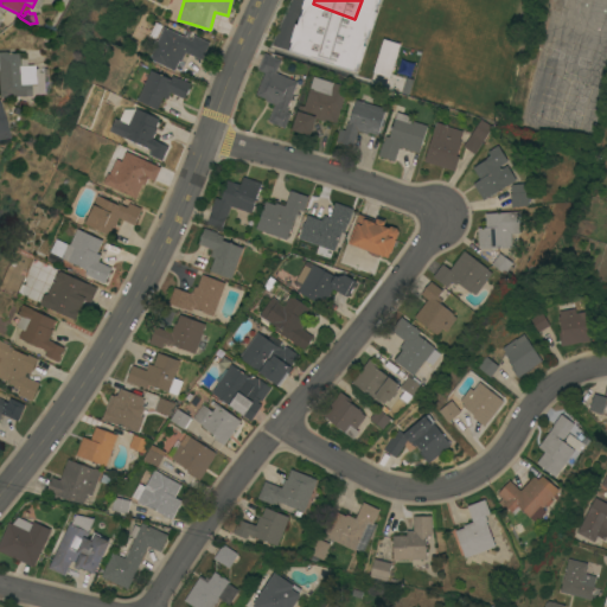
[(276,38),(289,8),(306,16),(293,45),(276,38)]
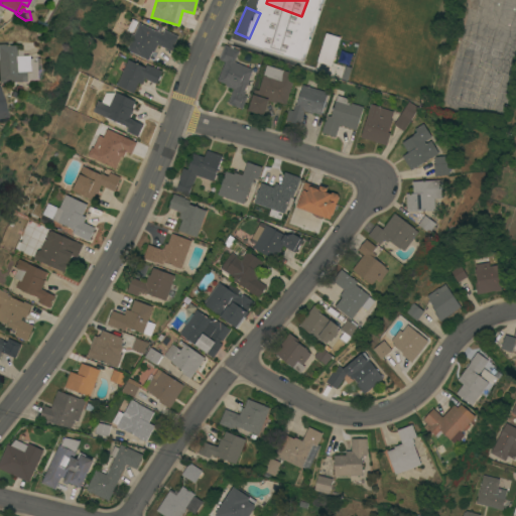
[(261,14),(274,20),(263,44),(250,38),(261,14)]
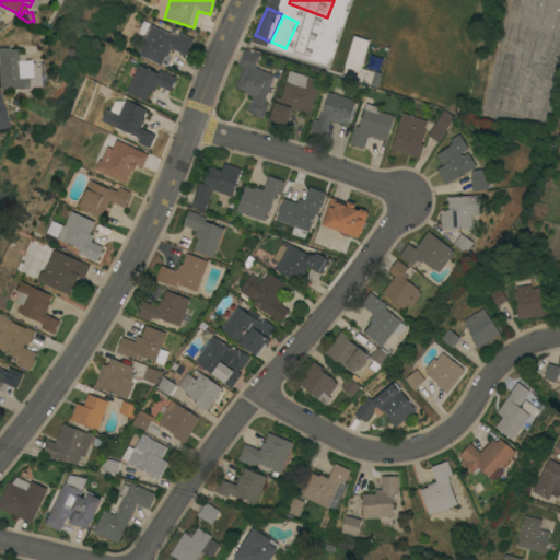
[(176,36),(178,31),(193,38),(186,54),(171,47),(166,56),(165,55),(161,65),(137,54),(150,24),(176,36)]
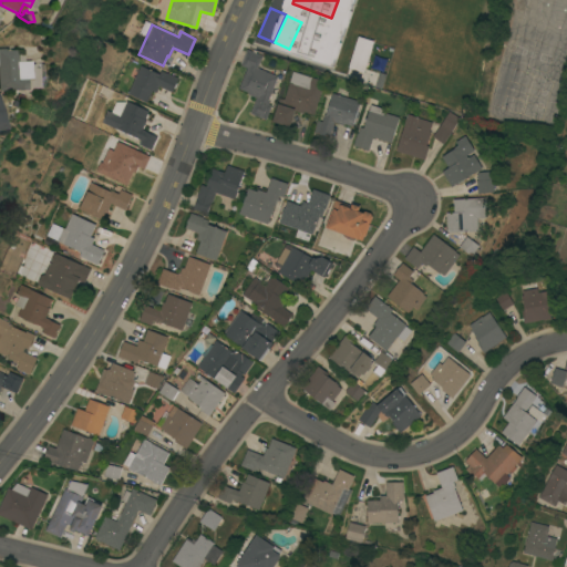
[(313,28),(329,34),(317,61),(322,63),(319,69),(315,66),(316,64),(301,58),(313,28)]
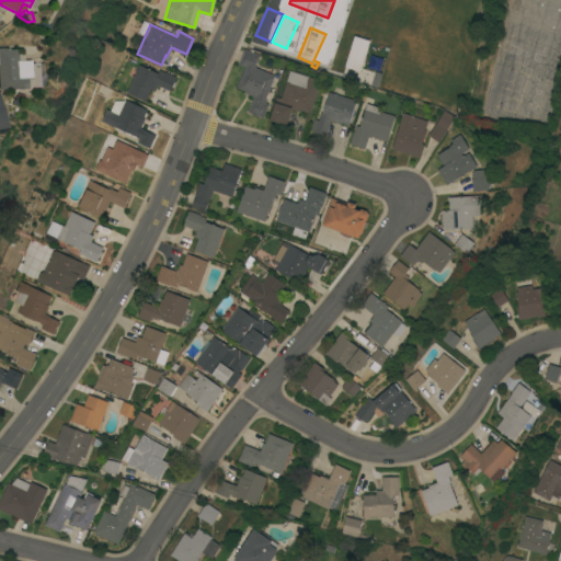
[(359,71),(366,39),(350,36),(344,68),(359,71)]
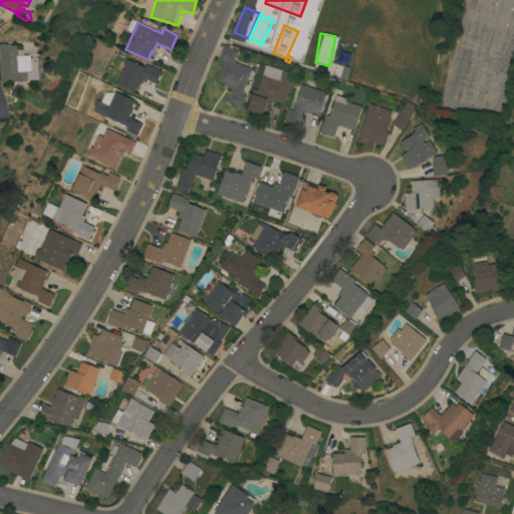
[(0,43),(6,43),(6,44),(12,44),(13,55),(24,54),(25,57),(34,57),(35,78),(21,78),(21,80),(0,80),(0,43)]
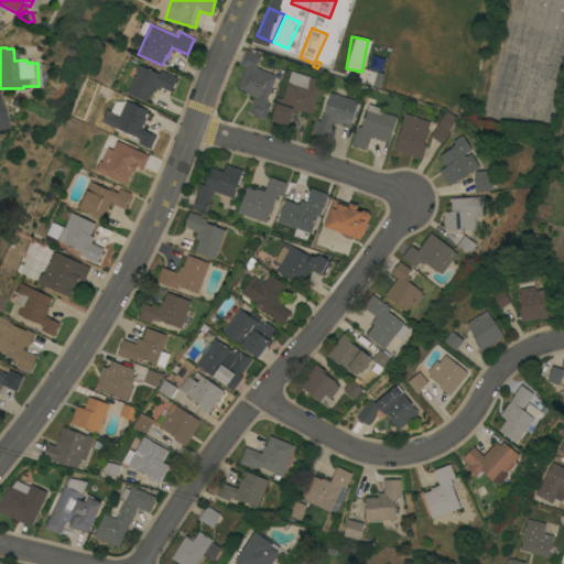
[(260,54),(256,67),(277,75),(267,99),(268,100),(267,102),(270,104),(264,118),(248,111),(255,96),(246,93),(247,91),(237,87),(246,66),(239,64),(245,49),(260,54)]
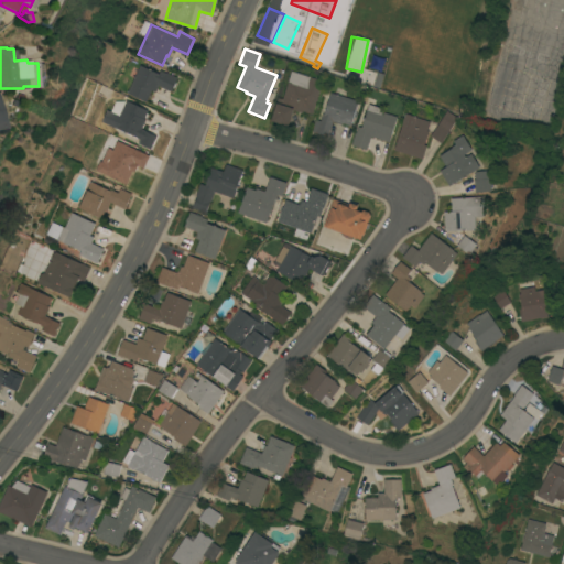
[(139,64),(159,73),(160,69),(165,72),(177,76),(171,90),(158,85),(154,91),(151,89),(145,100),(127,93),(139,64)]
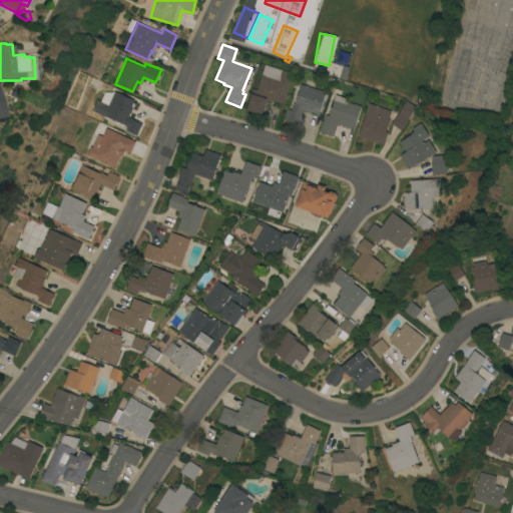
[(293,72),(284,103),(275,100),(275,101),(266,99),(262,113),(246,109),(252,88),(258,89),(265,64),(293,72)]
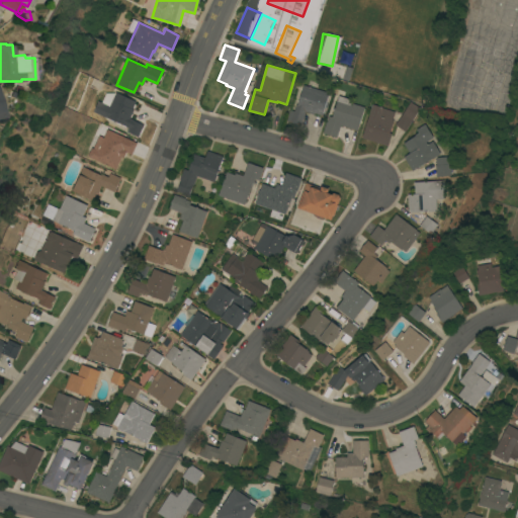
[(328,92),(322,114),(314,112),(313,113),(305,111),(300,124),(286,120),(289,109),(294,110),(295,104),(297,104),(304,84),(328,92)]
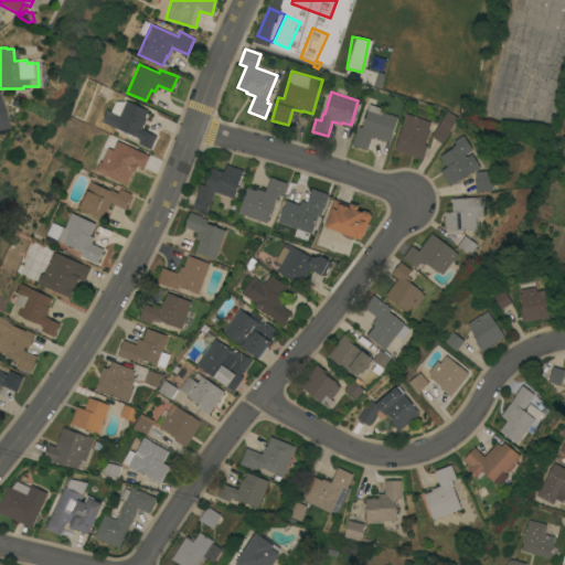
[(148,110),(144,118),(146,119),(141,128),(146,130),(146,131),(156,136),(150,148),(138,142),(139,139),(137,138),(137,137),(102,121),(106,109),(110,110),(115,100),(125,100),(148,110)]
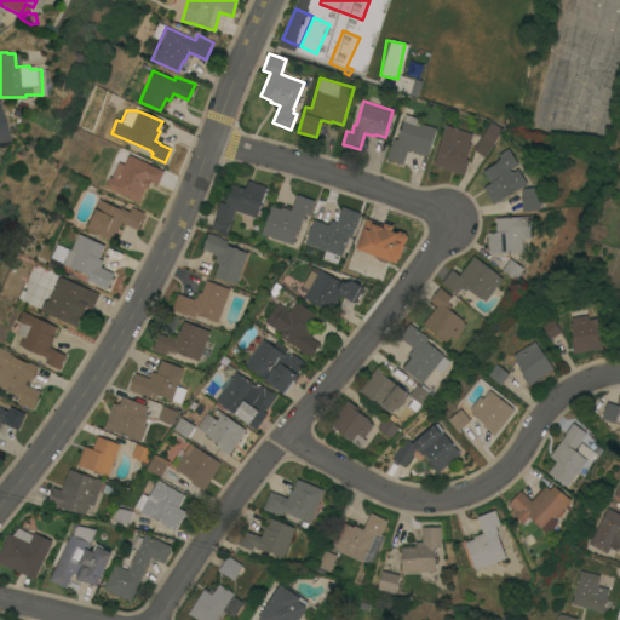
[(385,158),(390,145),(391,145),(392,138),(397,139),(405,114),(420,118),(419,122),(436,127),(428,155),(407,149),(403,164),(385,158)]
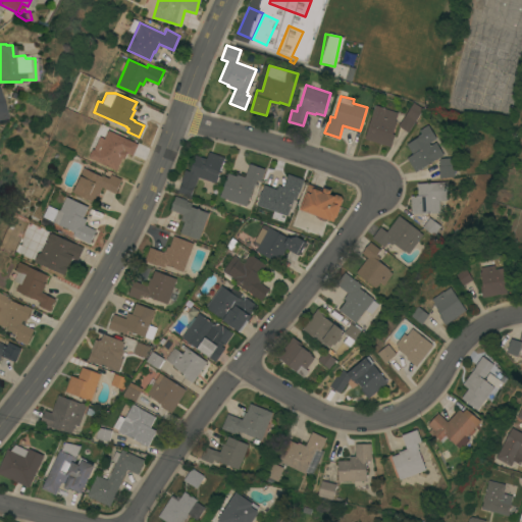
[(413,102),(423,108),(408,132),(398,125),(413,102)]
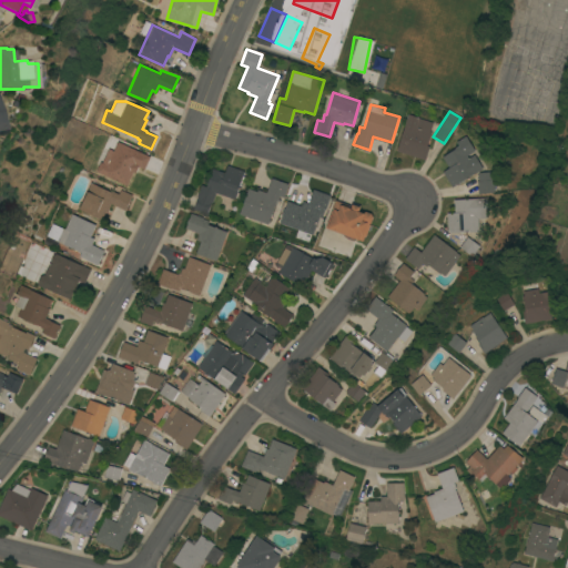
[(407,113),(433,121),(429,131),(430,131),(427,144),(429,145),(425,159),(396,150),(407,113)]
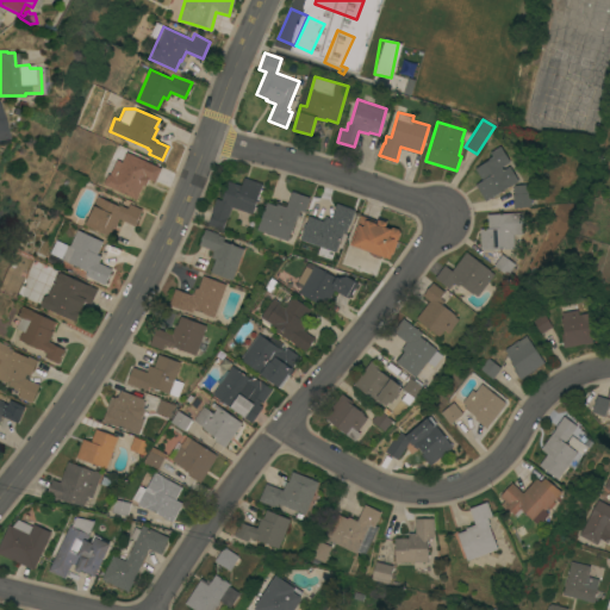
[(485,200),(475,184),(481,179),(474,167),(489,159),(489,157),(492,155),(490,151),(500,144),(510,161),(500,166),(503,169),(509,165),(518,180),(485,200)]
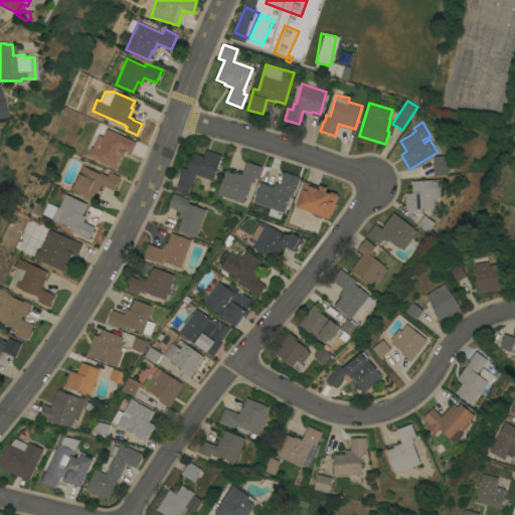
[(86,155),(90,148),(86,146),(93,132),(102,135),(115,141),(117,138),(120,139),(122,135),(137,141),(132,154),(124,150),(116,168),(86,155)]
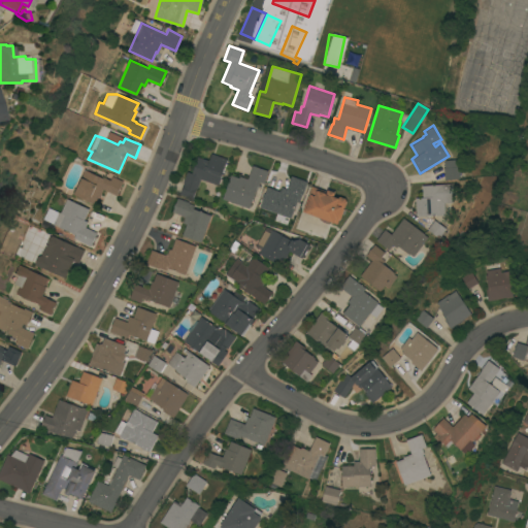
[(227,158),(218,185),(200,178),(197,188),(196,187),(192,198),(180,194),(184,183),(187,171),(192,172),(197,156),(208,160),(211,153),(227,158)]
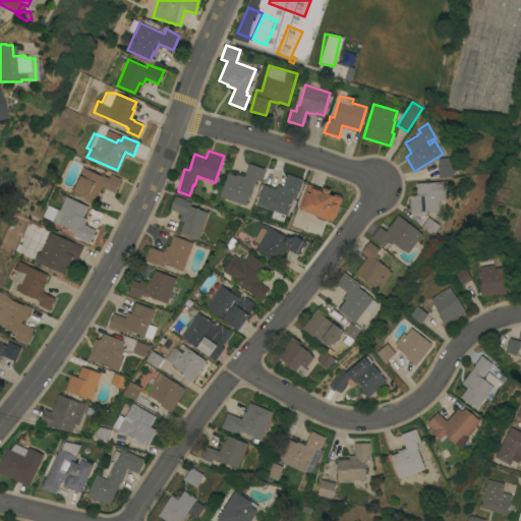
[(450,157),(451,164),(452,164),(454,175),(439,177),(438,165),(439,165),(439,158),(450,157)]
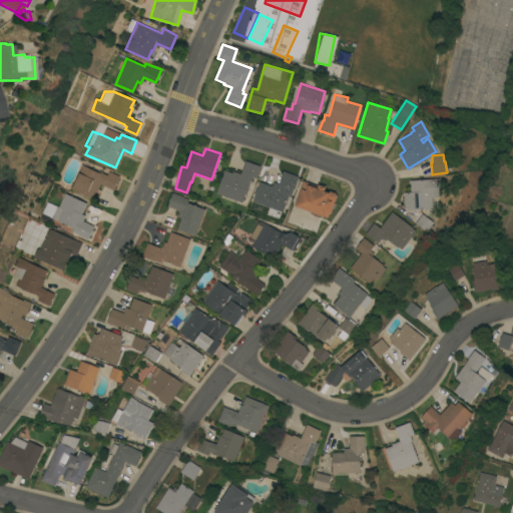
[(215,192),(223,169),(231,172),(232,170),(240,173),(244,160),(261,165),(257,177),(252,176),(249,183),(248,182),(242,201),(215,192)]
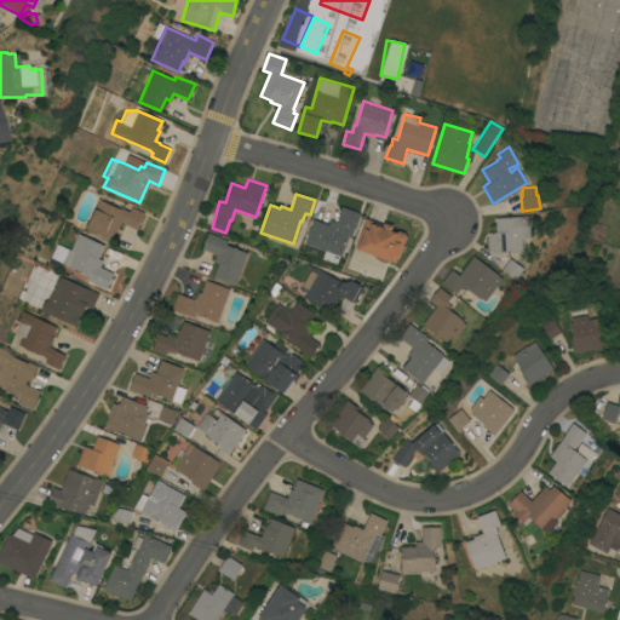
[(98,199),(121,208),(121,207),(130,211),(131,206),(144,212),(137,229),(121,222),(116,230),(115,230),(110,239),(85,228),(98,199)]
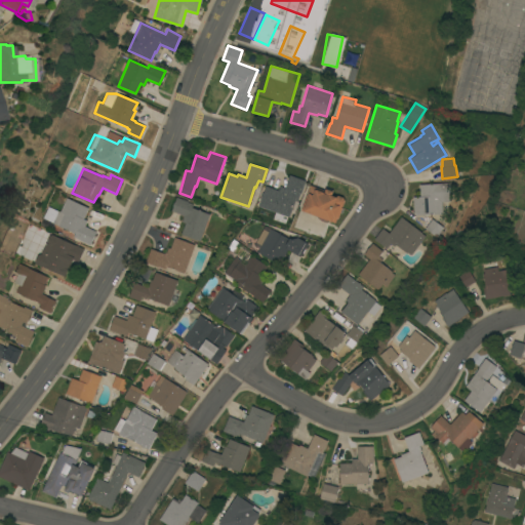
[(258,205),(266,186),(278,190),(279,186),(285,187),(289,174),(306,179),(300,193),(299,193),(297,200),(294,199),(289,216),(258,205)]
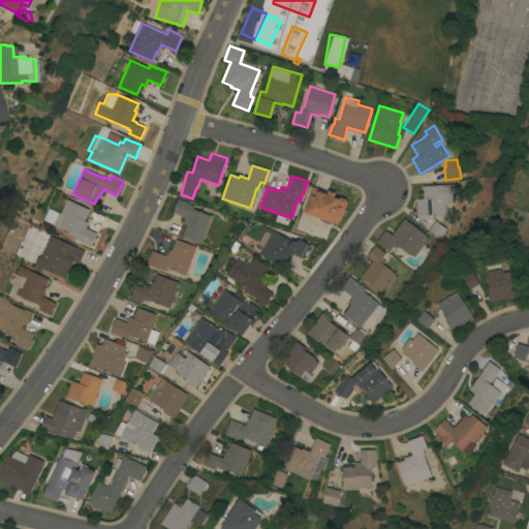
[(453,183),(454,201),(445,203),(446,214),(419,216),(416,214),(416,197),(423,197),(423,185),(453,183)]
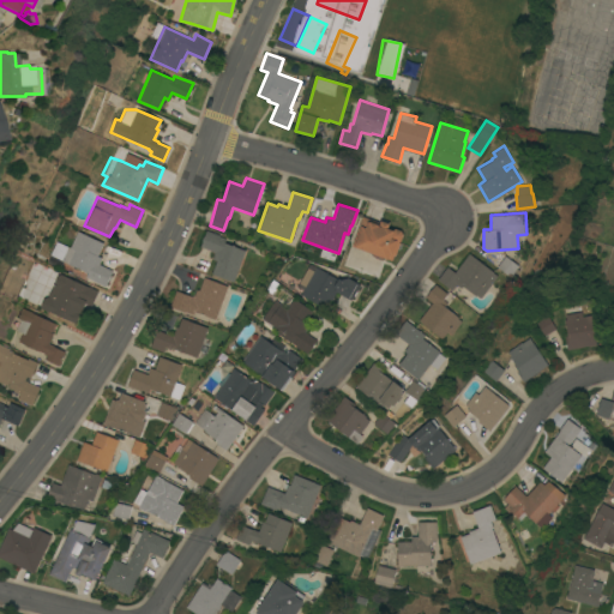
[(362,215),(380,222),(380,220),(390,223),(387,228),(391,229),(395,228),(401,230),(403,234),(401,240),(398,241),(399,241),(396,254),(393,254),(392,259),(384,257),(383,259),(371,256),(372,252),(351,245),(362,215)]
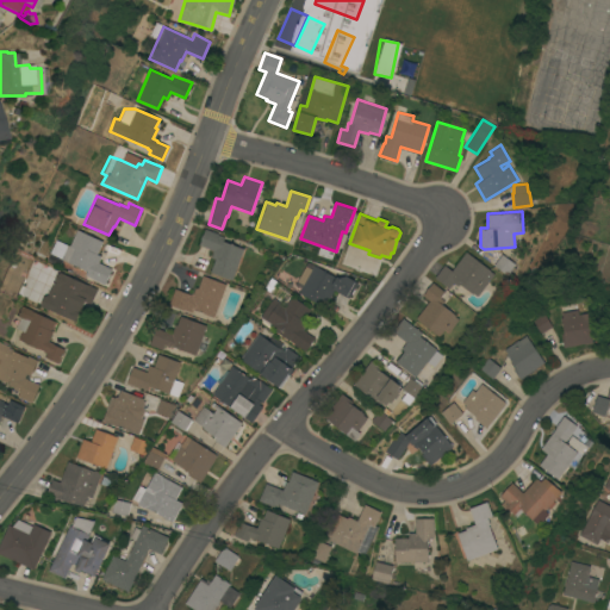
[(231,279),(211,272),(216,257),(211,256),(213,249),(199,244),(205,228),(217,232),(217,234),(224,236),(223,241),(243,248),(231,279)]
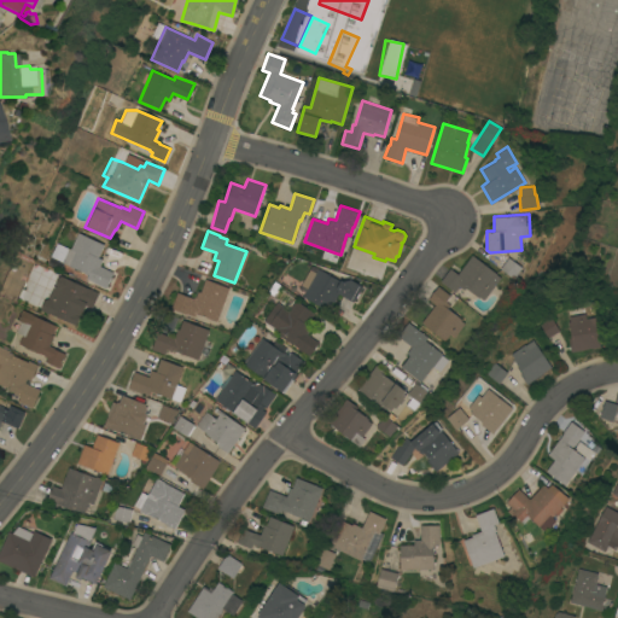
[(104,244),(98,257),(103,258),(99,266),(114,272),(106,287),(86,278),(88,274),(62,262),(68,248),(70,249),(79,232),(104,244)]
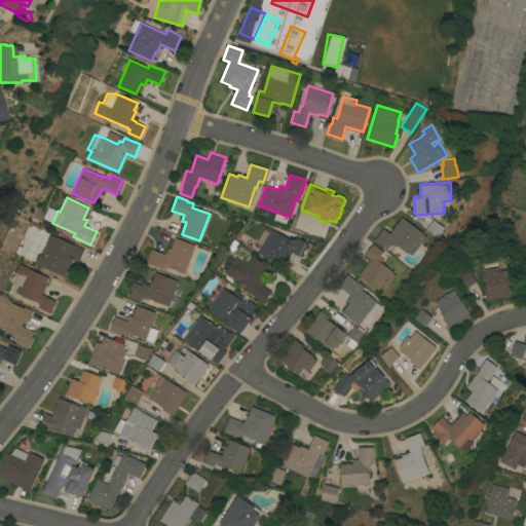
[(426,235),(412,255),(408,252),(408,253),(396,243),(395,246),(390,243),(387,248),(375,238),(383,228),(389,232),(402,217),(426,235)]
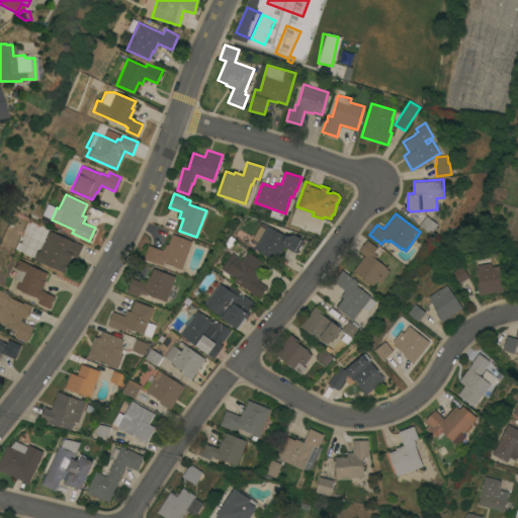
[(437,224),(431,233),(419,225),(426,214),(437,224)]
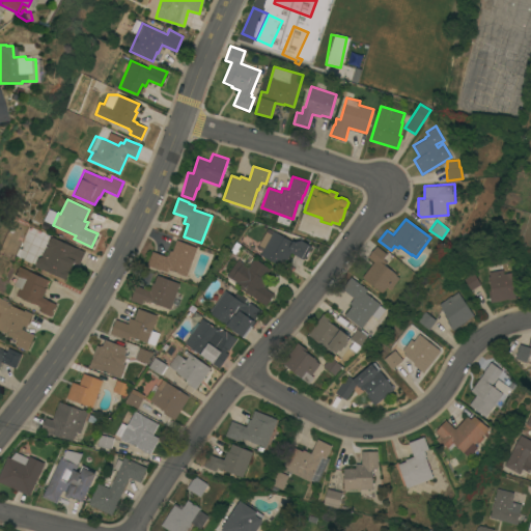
[(263,247),(258,244),(266,230),(272,233),(273,230),(291,241),(292,240),(295,241),(301,240),(308,244),(301,257),(290,251),(282,266),(260,254),(263,247)]
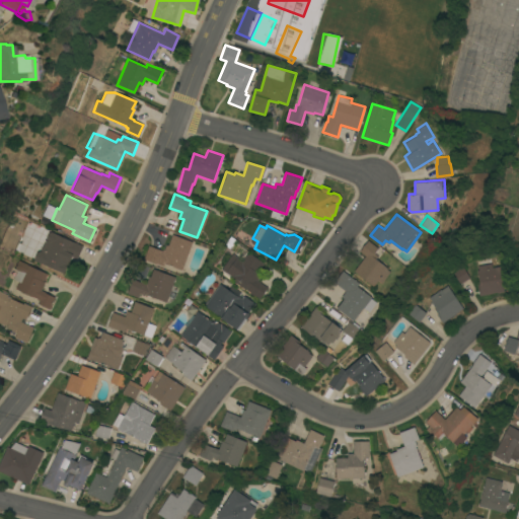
[(83,245),(77,258),(71,255),(64,273),(41,262),(41,263),(34,261),(35,258),(33,258),(36,250),(39,251),(39,250),(36,249),(39,245),(42,246),(45,240),(46,240),(47,239),(46,238),(49,231),(50,232),(51,231),(83,245)]
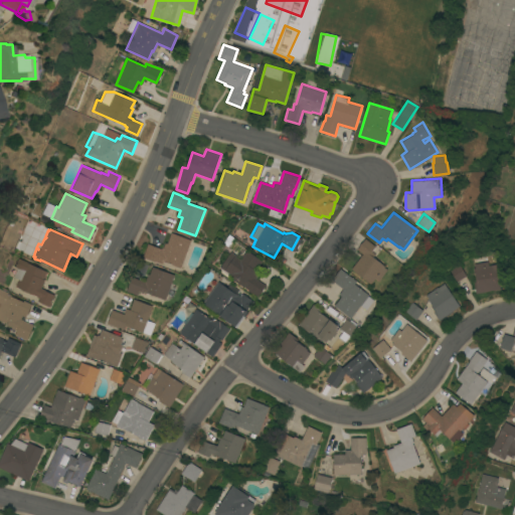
[(190,239),(180,267),(163,261),(162,264),(143,256),(148,243),(161,248),(162,247),(163,247),(165,242),(166,243),(171,232),(190,239)]
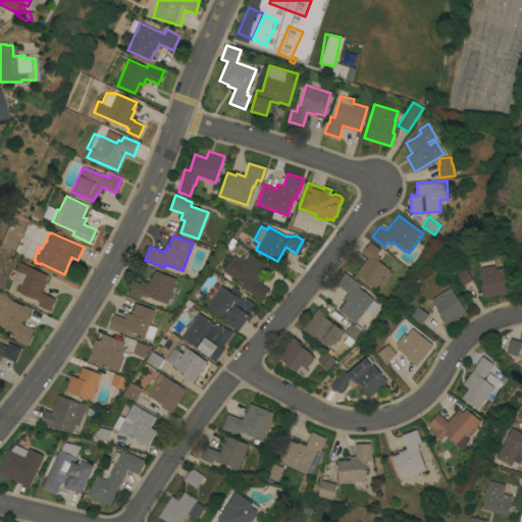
[(380,249),(376,254),(379,257),(377,259),(389,269),(389,270),(393,272),(384,283),(380,281),(376,288),(356,272),(367,257),(361,252),(370,241),(380,249)]
